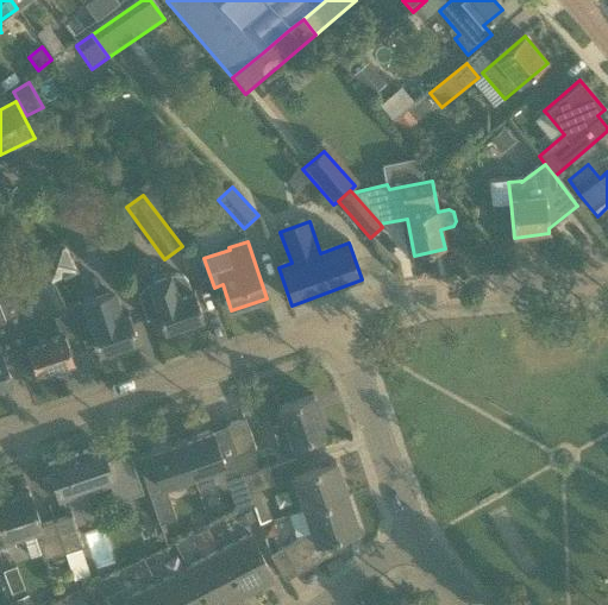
[(55,283),(76,271),(69,257),(64,249),(42,260),(55,283)]
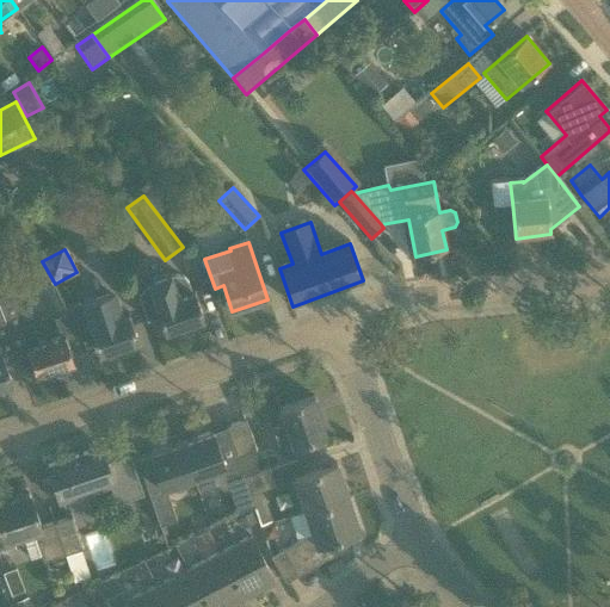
[(195,293),(193,293),(192,291),(192,289),(191,286),(190,284),(188,282),(185,280),(183,279),(180,278),(178,278),(176,278),(173,278),(149,285),(140,297),(141,301),(148,323),(161,320),(166,334),(204,321),(195,293)]
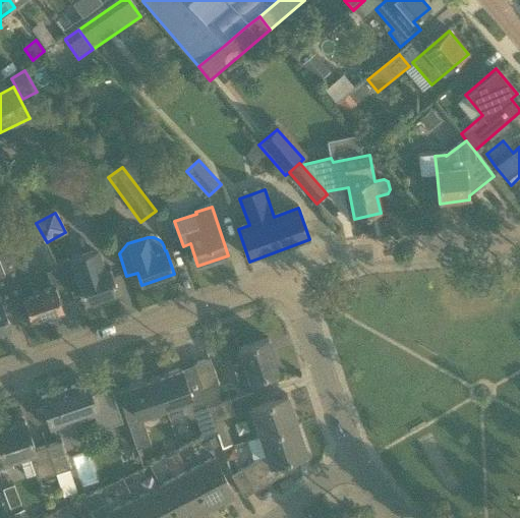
[(18,249),(0,255),(0,263),(5,276),(15,306),(25,303),(32,322),(64,310),(57,292),(68,288),(65,278),(58,269),(47,273),(52,288),(35,294),(30,280),(18,249)]
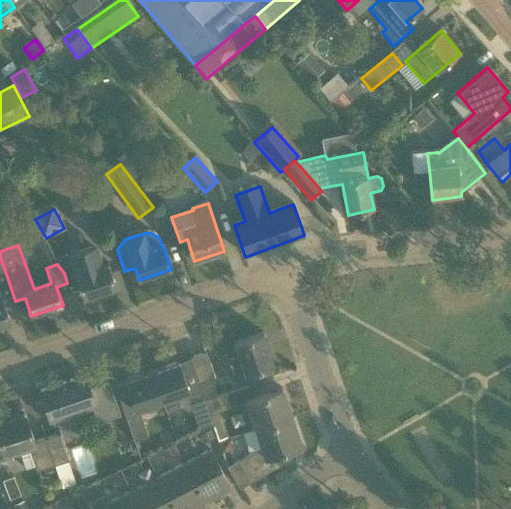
[(67,283),(78,280),(84,298),(116,287),(108,265),(104,266),(98,247),(54,261),(57,264),(64,273),(67,283)]
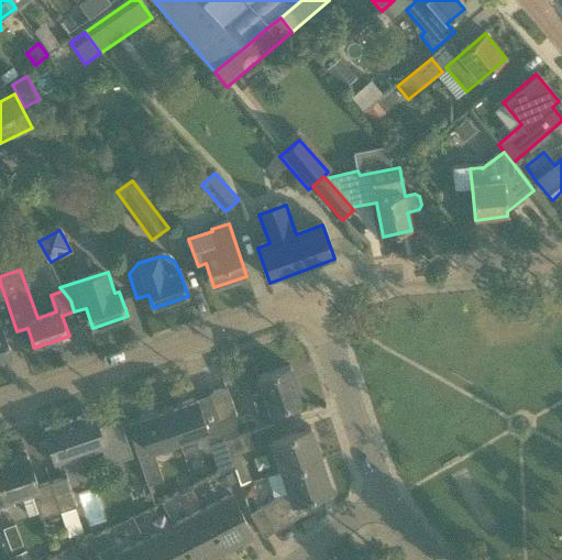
[(0,359),(11,355),(3,331),(2,331),(0,322),(0,359)]
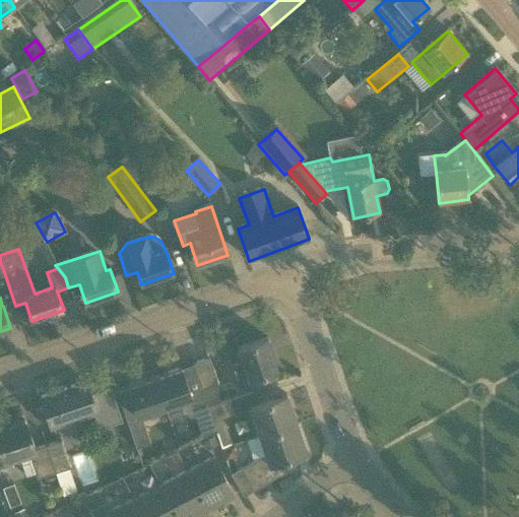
[(239,349),(244,364),(234,367),(240,384),(250,381),(254,392),(278,384),(276,377),(279,375),(278,371),(268,339),(239,349)]
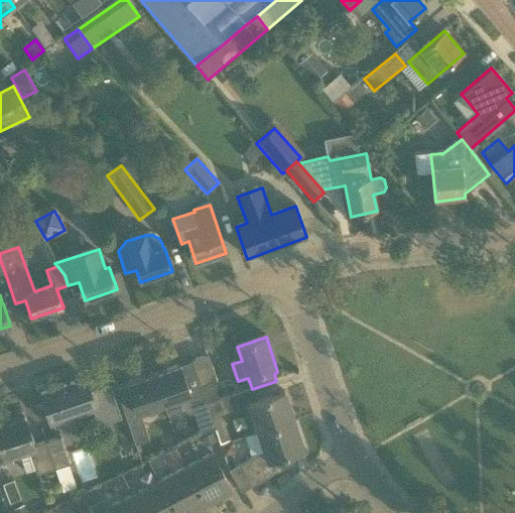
[(207,404),(219,400),(217,394),(216,383),(218,382),(208,357),(191,362),(206,400),(207,404)]
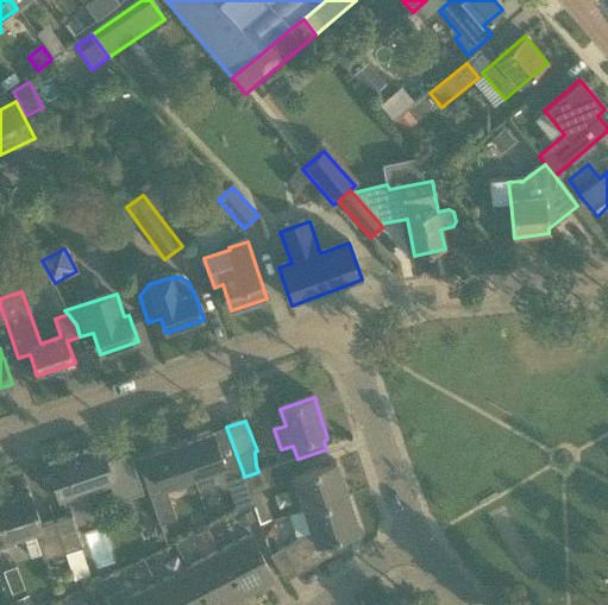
[(213,432),(181,442),(194,478),(199,493),(219,486),(225,491),(229,489),(238,515),(255,509),(244,477),(243,472),(229,477),(213,432)]
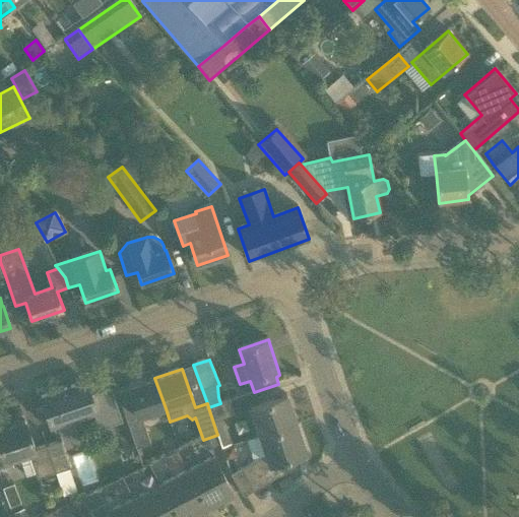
[(141,417),(166,408),(154,378),(128,387),(135,409),(124,413),(130,433),(137,451),(150,445),(141,417)]
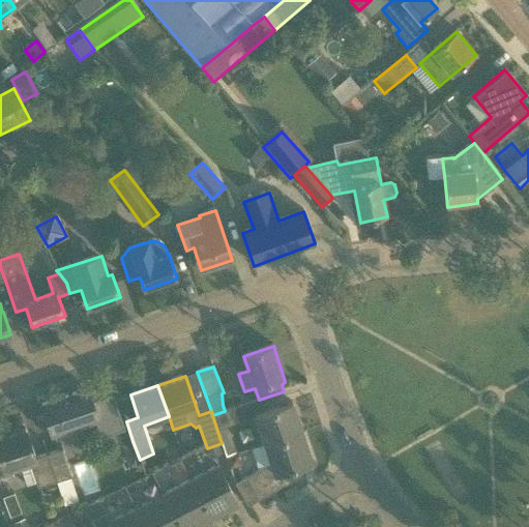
[(41,406),(52,438),(99,421),(89,390),(41,406)]
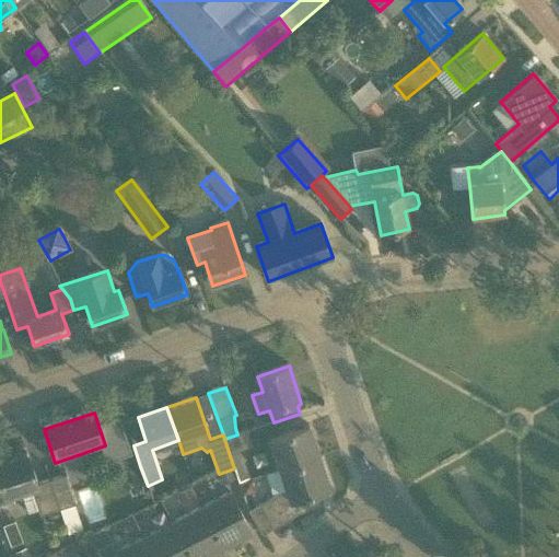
[(271,439),(281,471),(319,457),(309,427),(271,439)]
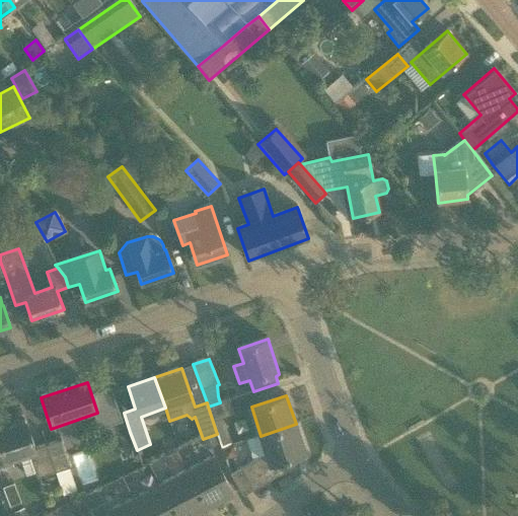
[(220,402),(208,407),(217,434),(218,434),(222,448),(231,444),(223,419),(227,418),(236,415),(231,398),(220,402)]
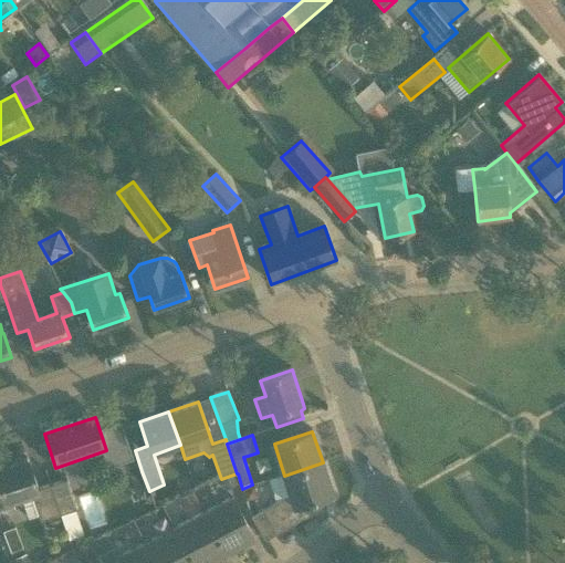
[(29,521),(39,518),(41,523),(61,517),(51,487),(39,491),(28,459),(12,465),(11,461),(8,460),(0,462),(0,491),(2,490),(7,502),(21,498),(29,521)]
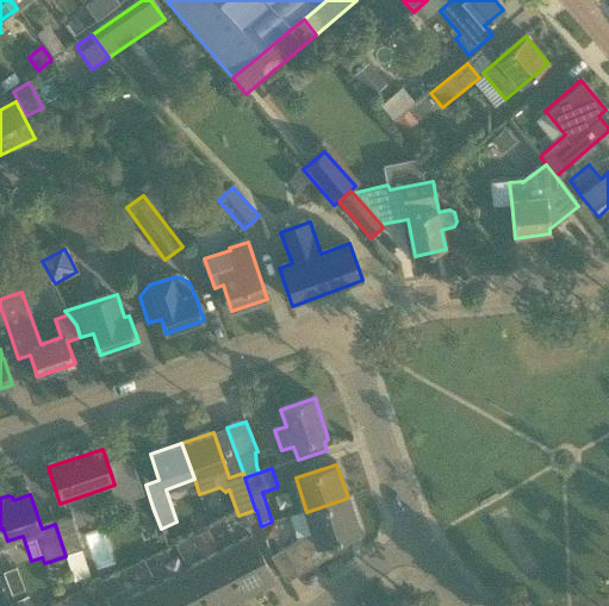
[(345,537),(358,532),(359,531),(348,498),(306,512),(314,533),(272,557),(286,582),(323,561),(323,560),(349,551),(345,537)]
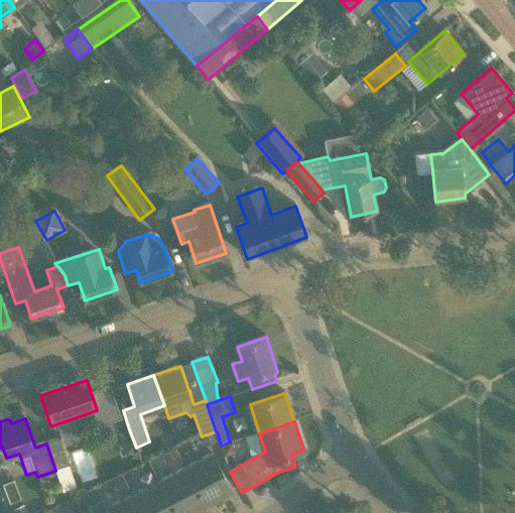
[(46,443),(55,471),(71,466),(61,438),(46,443)]
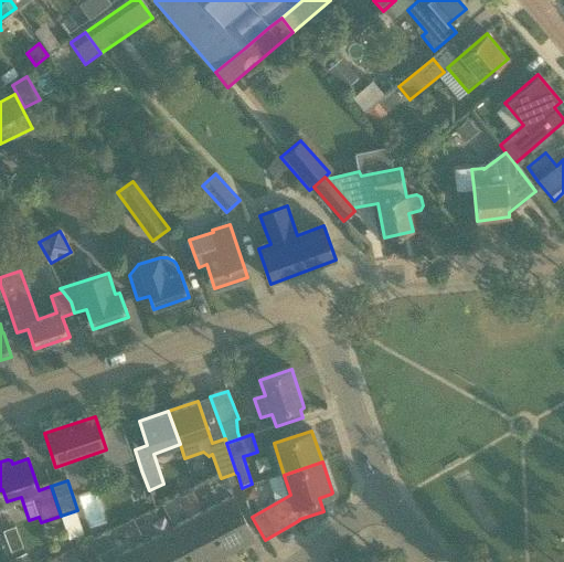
[(96,491),(78,498),(88,526),(106,519),(96,491)]
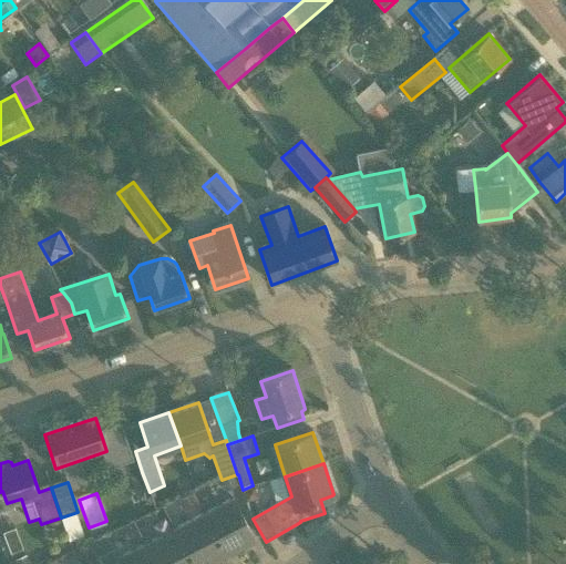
[(234,500),(204,515),(226,557),(255,542),(234,500)]
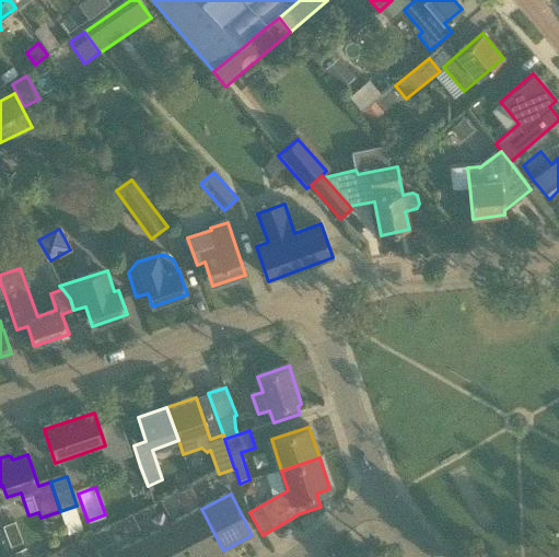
[(211,556),(223,550),(201,509),(173,524),(189,556),(211,556)]
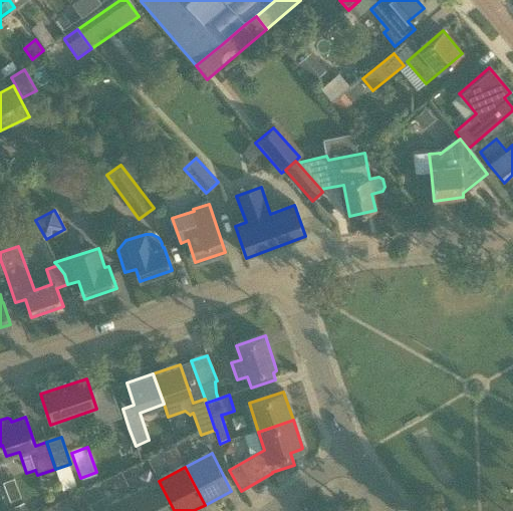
[(174,510),(159,481),(132,495),(140,510),(174,510)]
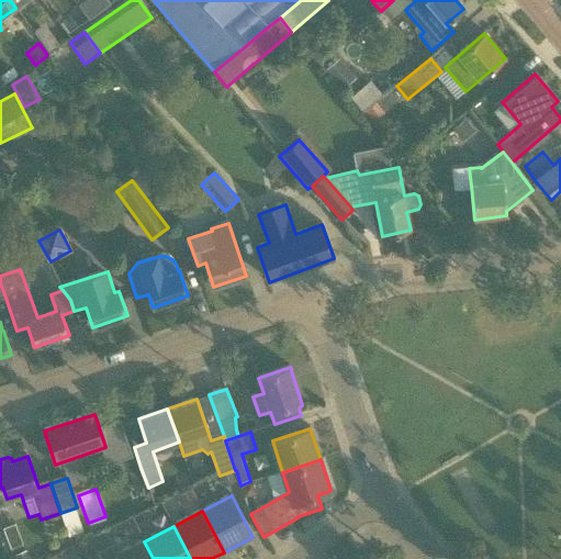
[(104,532),(91,538),(99,554),(112,547),(104,532)]
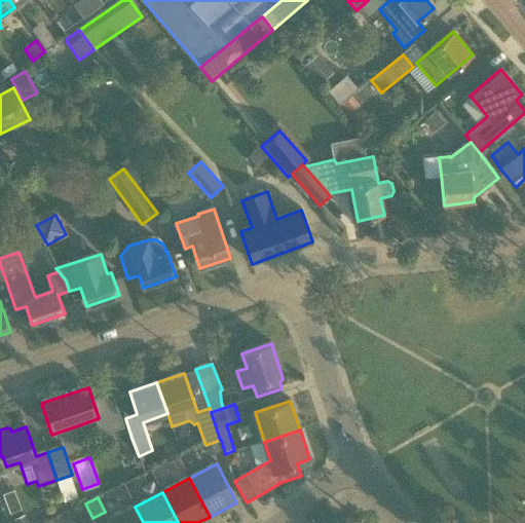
[(143,522),(135,507),(108,521),(108,522),(143,522)]
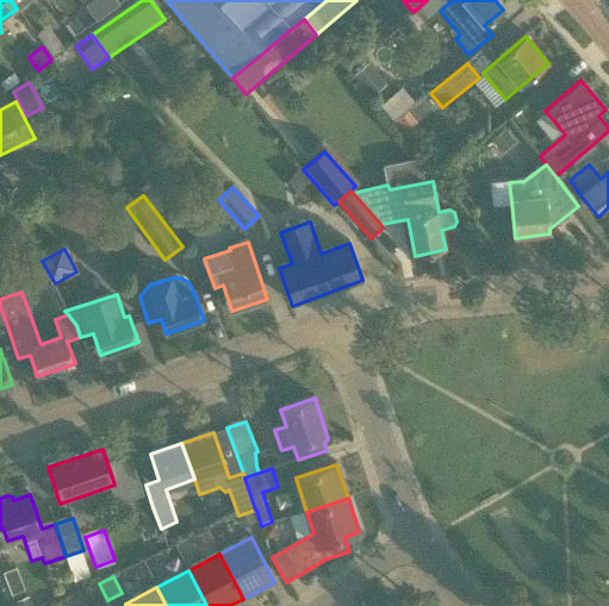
[(98,589),(82,597),(86,605),(105,605),(98,589)]
